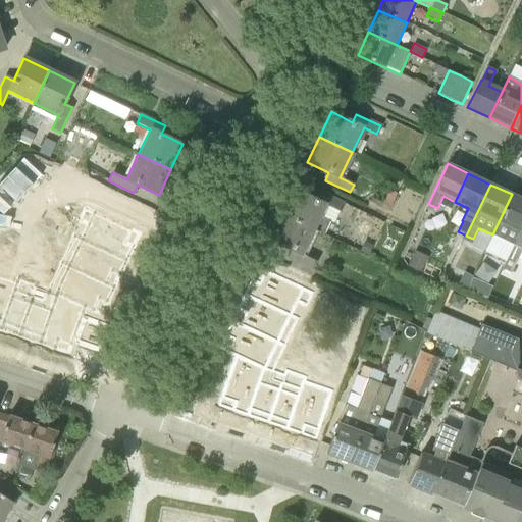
[(282,215),(314,230),(326,205),(340,211),(344,204),(319,192),(316,200),(295,190),(282,215)]
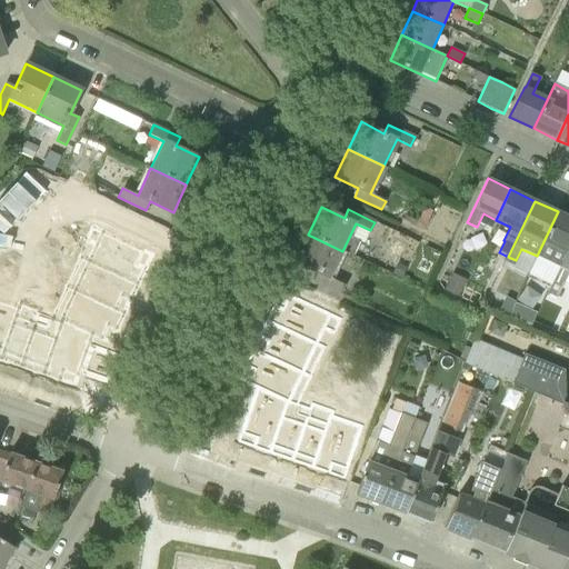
[(547,272),(555,276),(568,247),(568,217),(558,211),(537,256),(551,262),(547,272)]
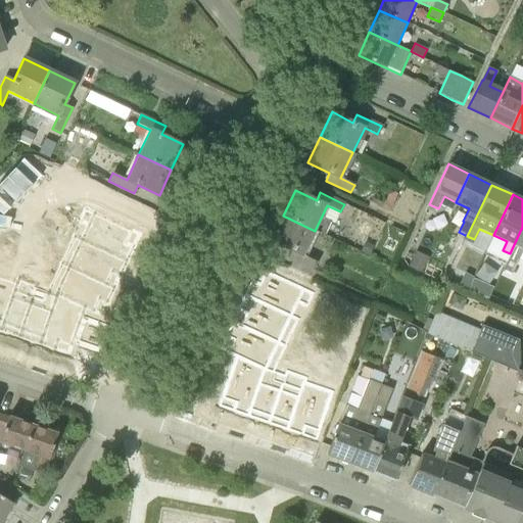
[(0,209),(0,230),(11,233),(15,212),(0,209)]
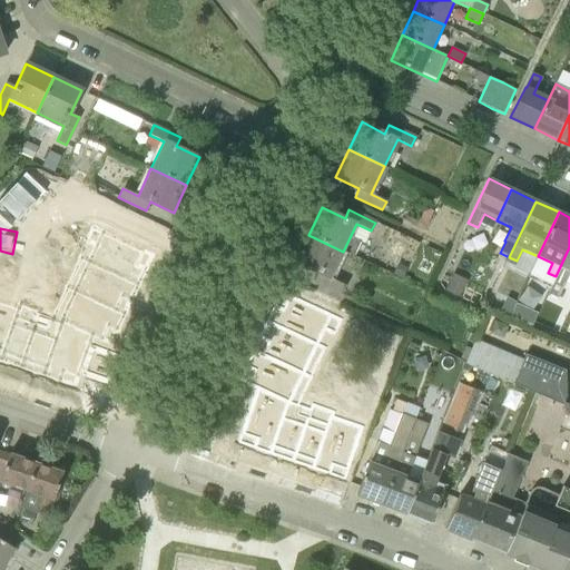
[(18,307),(0,301),(0,360),(75,386),(92,336),(111,345),(153,255),(102,232),(61,323),(40,315),(41,311),(20,303),(18,307)]
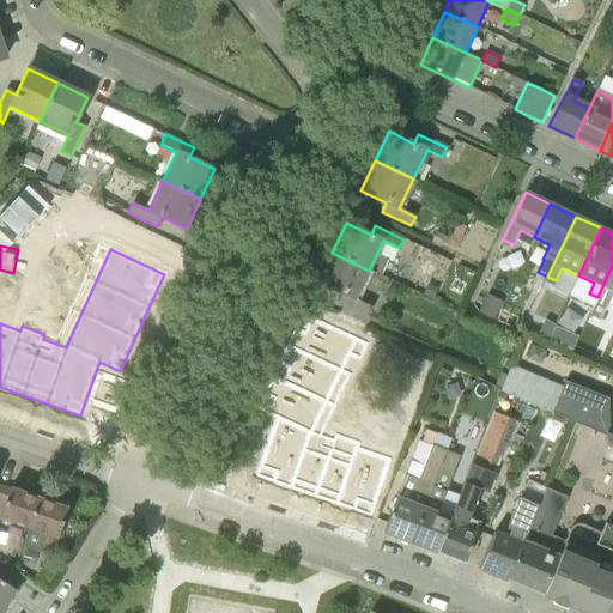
[(339,303),(368,317),(372,308),(356,299),(369,271),(332,253),(317,281),(343,293),(339,303)]
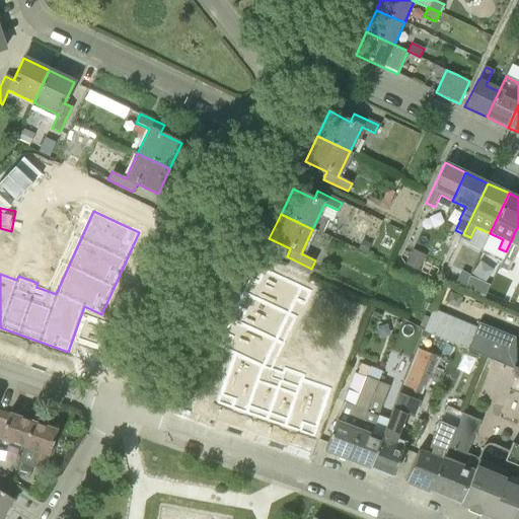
[(484,299),(487,293),(493,296),(499,282),(503,283),(508,272),(518,246),(518,225),(506,251),(499,268),(499,267),(494,279),(490,287),(468,278),(470,276),(454,267),(446,283),(462,292),(463,290),(484,299)]
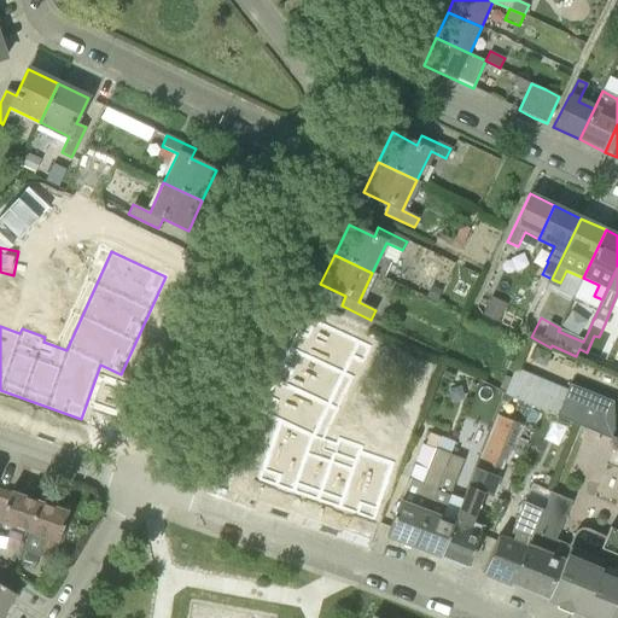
[(316,437),(360,342),(305,318),(261,415),(279,424),(260,481),(374,522),(394,464),(361,453),(362,448),(338,439),(337,443),(316,437)]
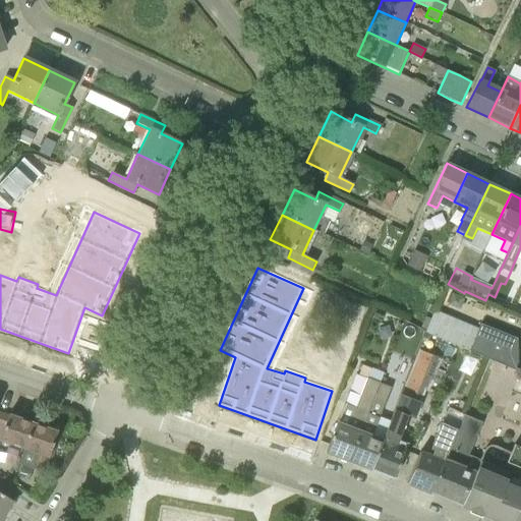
[(358,315),(338,308),(331,327),(351,335),(358,315)]
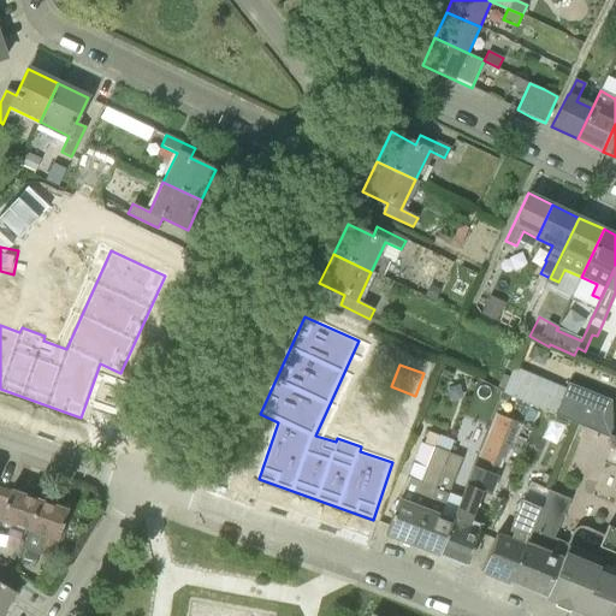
[(611,439),(615,431),(614,402),(572,384),(569,390),(514,367),(502,394),(575,424),(611,439)]
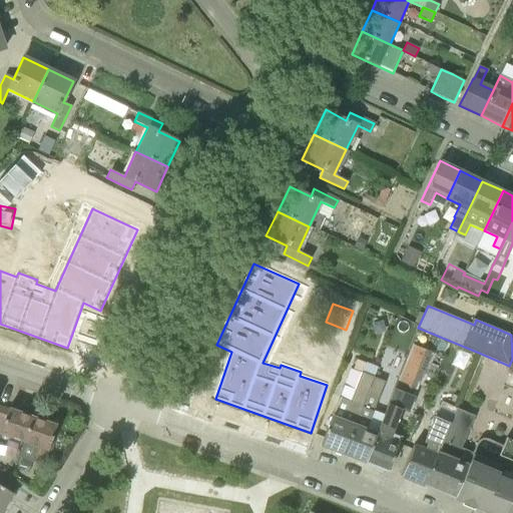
[(388,471),(402,437),(393,433),(402,409),(408,412),(414,397),(413,397),(418,382),(420,383),(431,352),(412,345),(388,404),(377,432),(365,462),(388,471)]
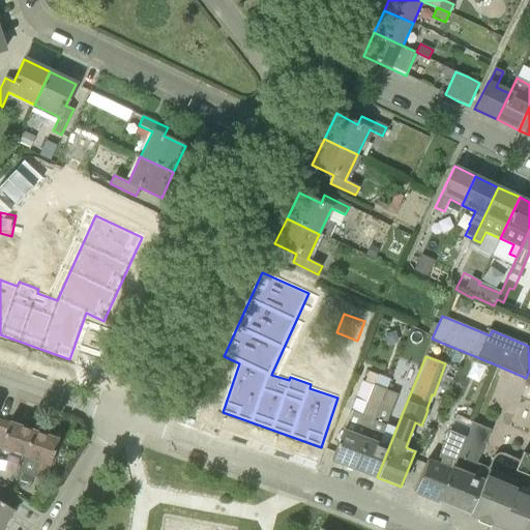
[(377,477),(389,446),(376,441),(383,424),(383,423),(391,400),(383,396),(374,420),(355,469),(377,477)]
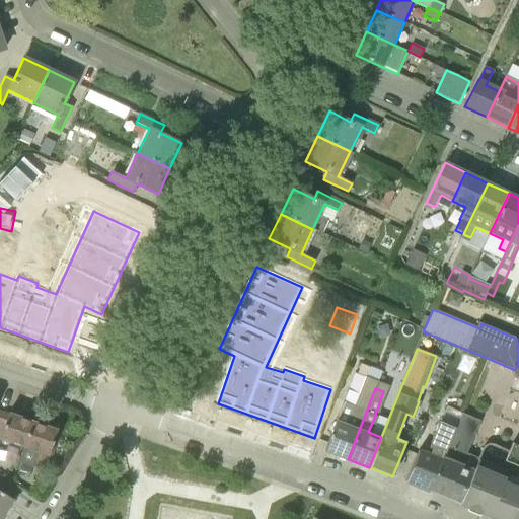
[(324,450),(348,459),(366,412),(354,406),(350,419),(339,414),(324,450)]
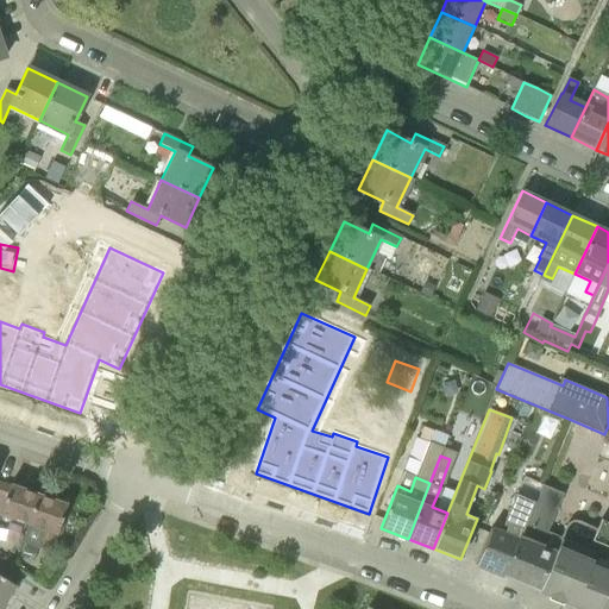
[(0,515),(27,526),(38,495),(10,484),(10,487),(0,482),(0,515)]
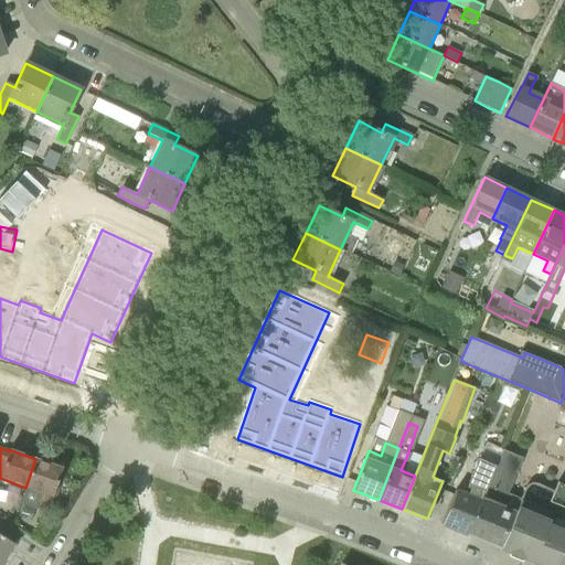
[(468,535),(496,467),(501,454),(488,448),(482,460),(478,459),(467,488),(470,489),(468,493),(456,489),(441,524),(468,535)]
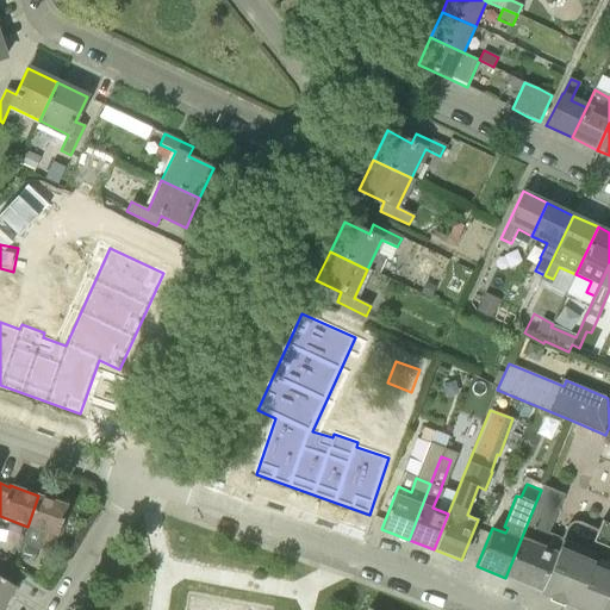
[(23,541),(36,547),(51,553),(68,505),(38,496),(27,527),(23,541)]
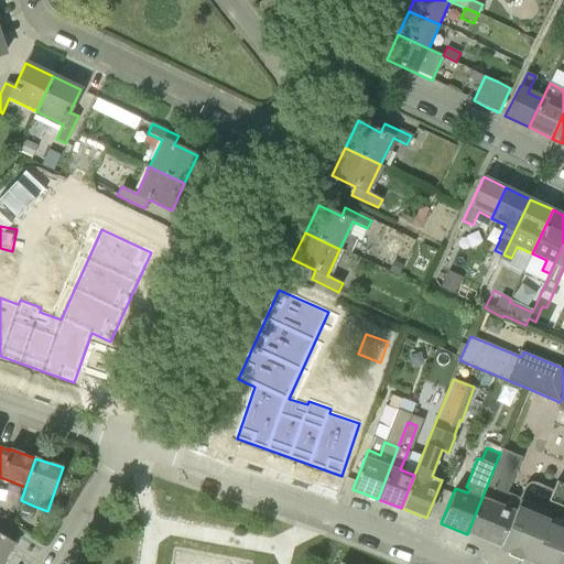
[(467,534),(499,548),(514,512),(519,498),(507,492),(513,474),(495,466),(467,534)]
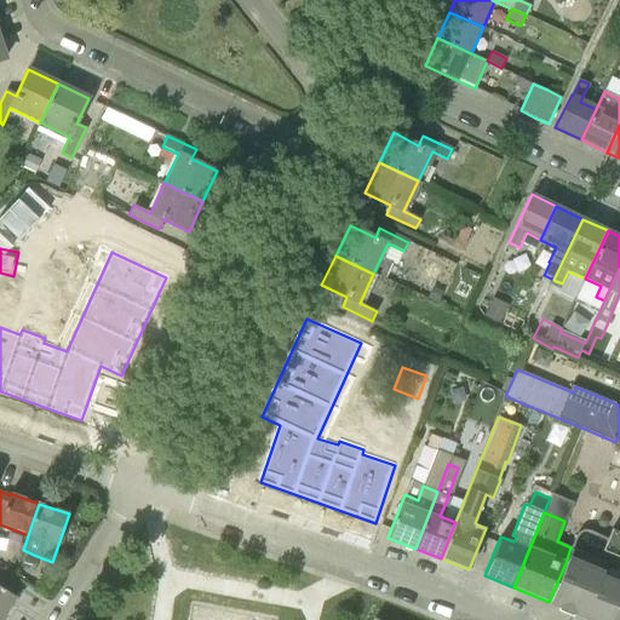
[(583,616),(592,619),(610,619),(619,600),(619,533),(610,529),(598,558),(593,572),(590,572),(580,595),(590,598),(583,616)]
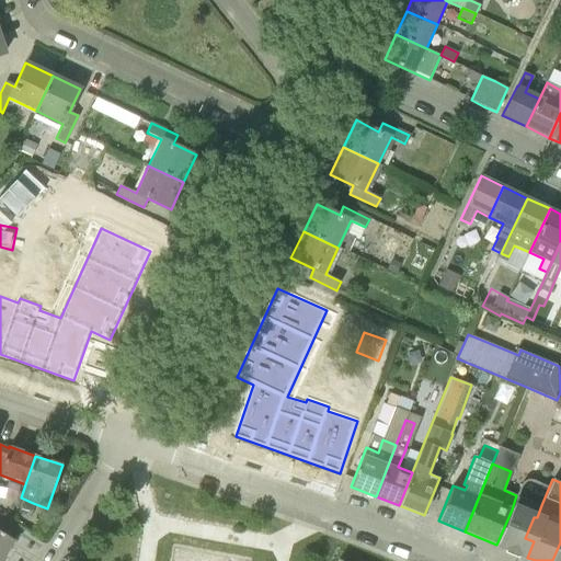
[(496,545),(527,558),(534,541),(525,538),(534,517),(537,517),(541,505),(516,495),(512,510),(496,545)]
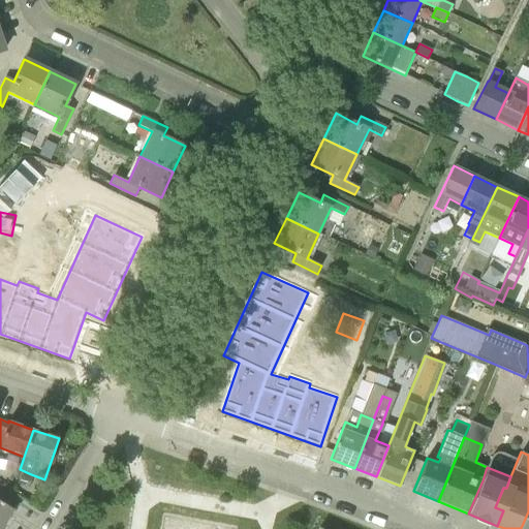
[(0,528),(13,508),(0,500),(0,528)]
